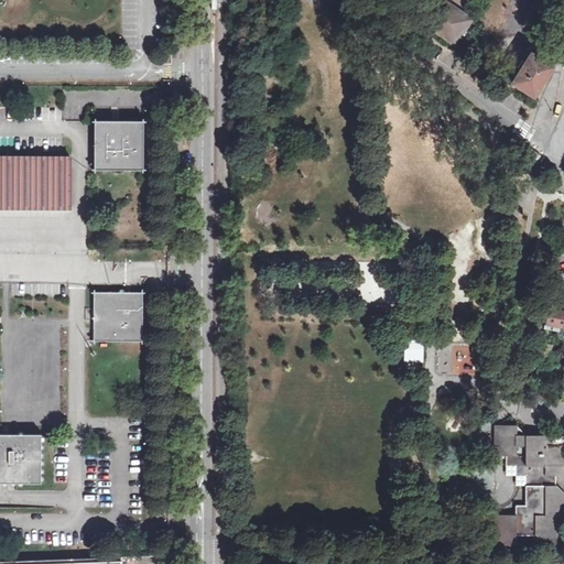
[(434,30),(455,44),(459,39),(466,29),(472,20),(443,0),(435,0),(424,18),(436,25),(434,30)]
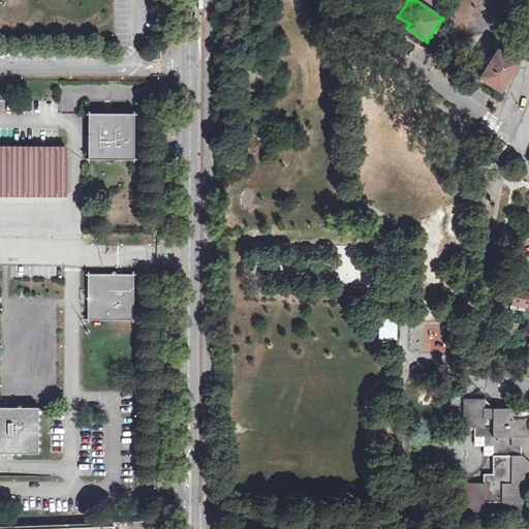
[(395,20),(407,28),(409,24),(398,17),(395,20)]
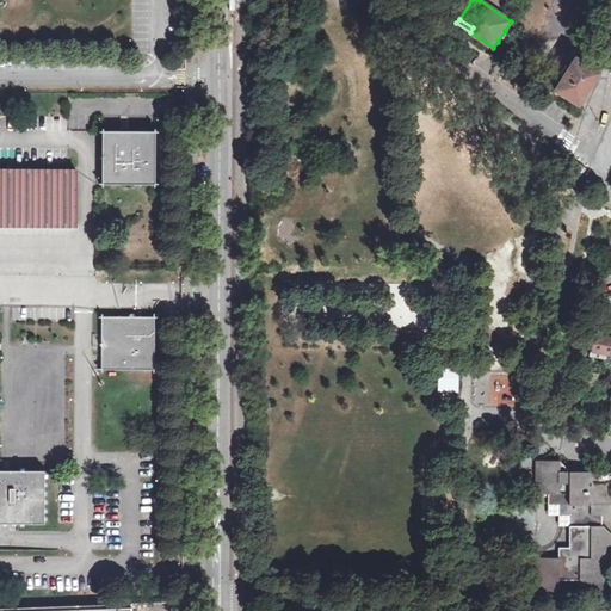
[(498,42),(503,45),(510,35),(505,31),(498,42)]
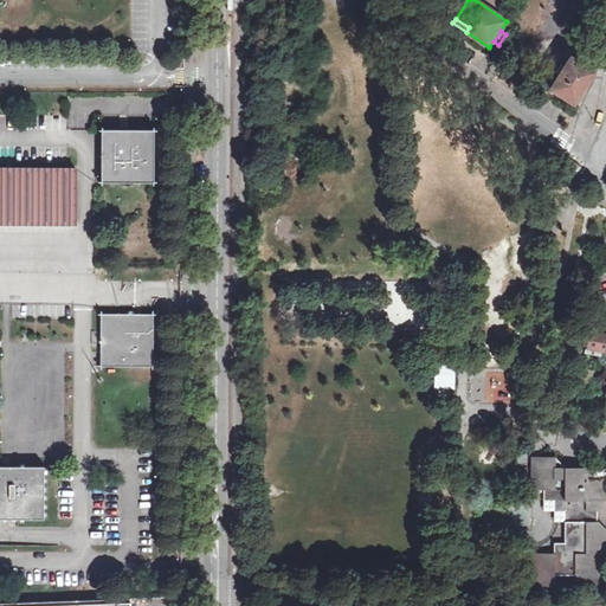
[(593,71),(571,56),(566,63),(563,60),(560,65),(563,68),(550,89),(574,103),(593,71)]
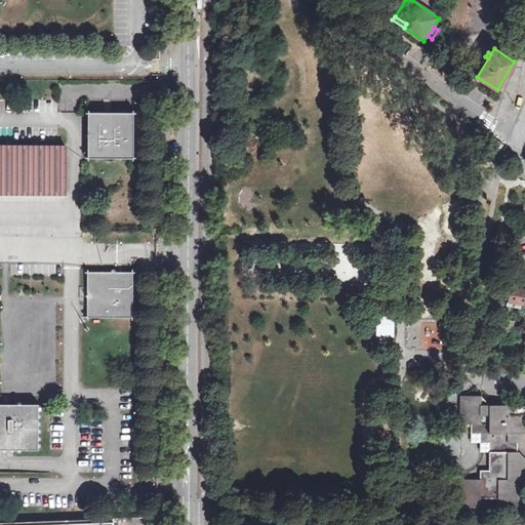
[(89,113),(88,159),(133,159),(133,114),(89,113)]
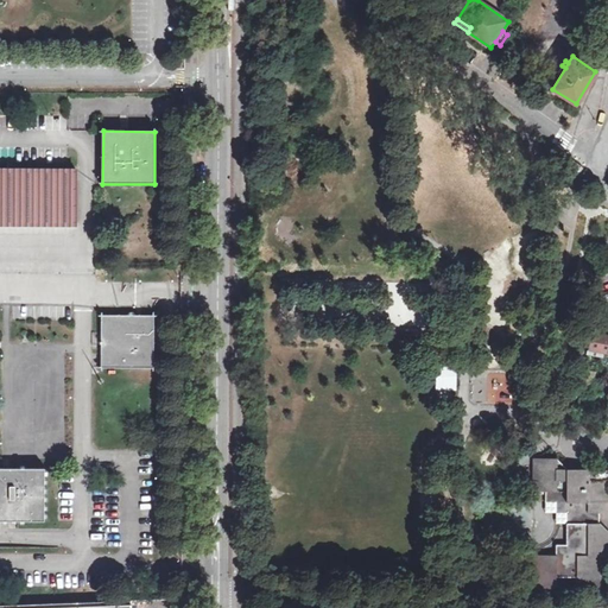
[(0,172),(0,222),(75,223),(76,172),(0,172)]
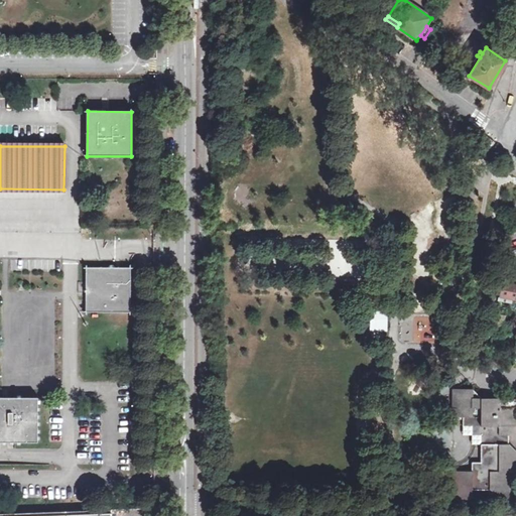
[(86,268),(86,312),(130,312),(130,268),(86,268)]
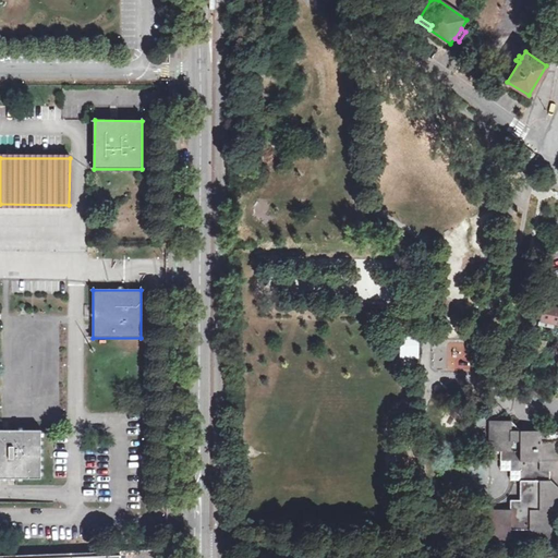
[(557,306),(543,303),(541,319),(554,323),(557,323),(557,306)]
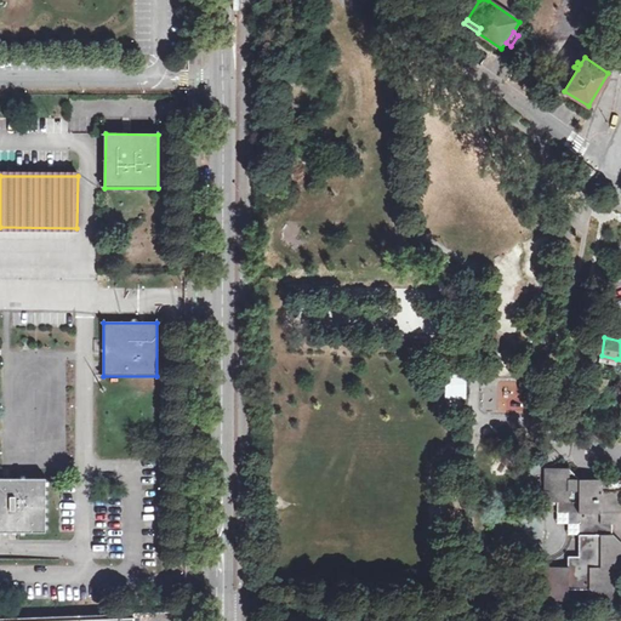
[(602,355),(600,360),(598,374),(605,375),(609,376),(613,376),(616,359),(602,355)]
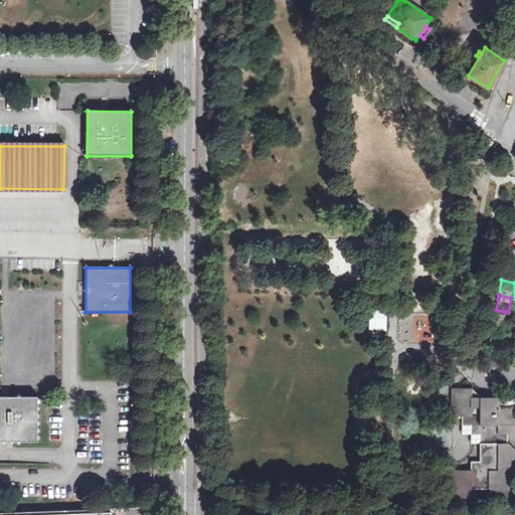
[(370,308),(370,329),(386,329),(386,308),(370,308)]
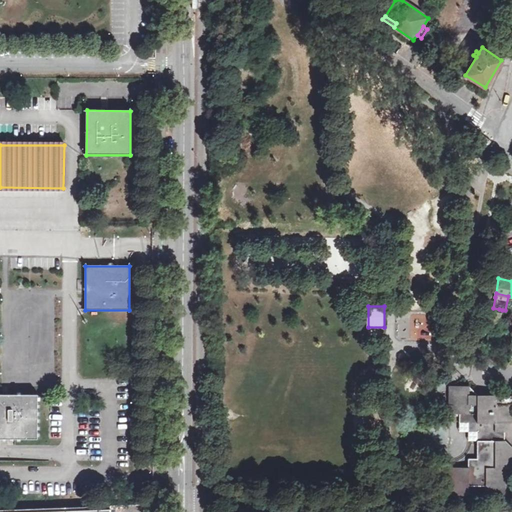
[(499,309),(493,308),(490,326),(499,328),(502,310),(499,309)]
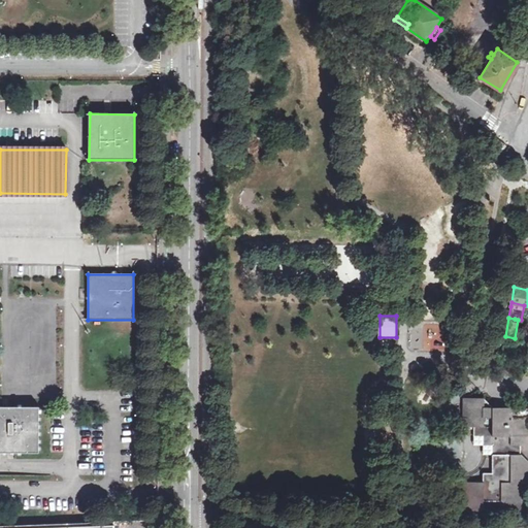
[(527,461),(521,454),(521,444),(527,437),(527,406),(493,407),(484,398),(474,398),(465,406),(465,426),(474,426),(474,427),(492,444),(492,455),(493,472),(483,472),(483,482),(473,482),(473,483),(465,491),(464,491),(464,492),(464,510),(484,510),(484,506),(484,500),(501,501),(501,510),(521,510),(521,509),(521,483),(527,482),(527,461)]
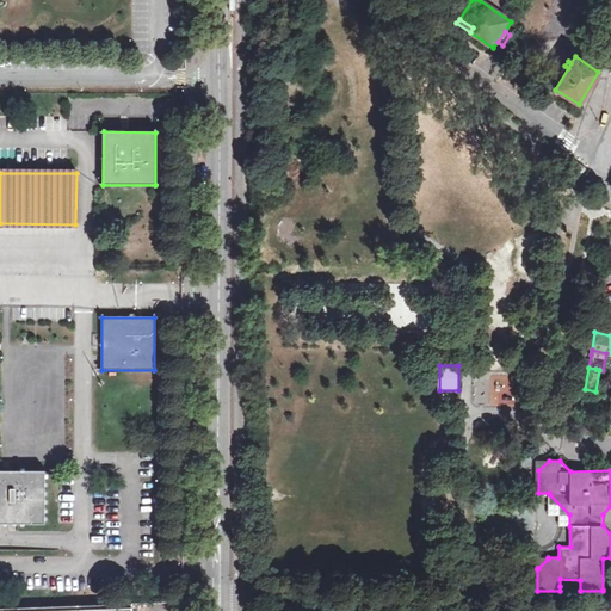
[(0,523),(45,523),(45,470),(0,469),(0,523)]
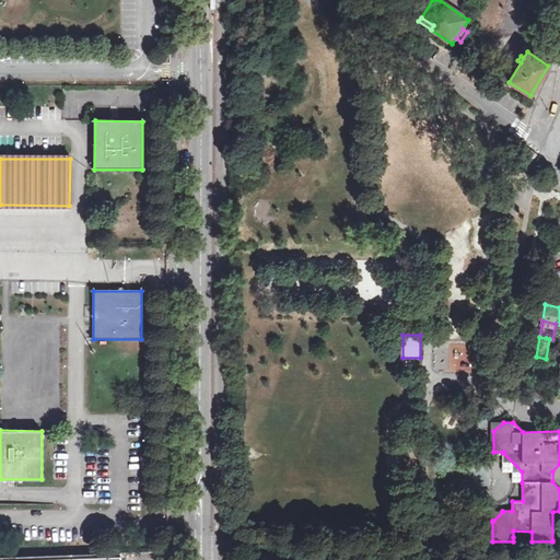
[(512,482),(522,482),(522,471),(503,453),(503,452),(502,473),(512,473),(512,482)]
